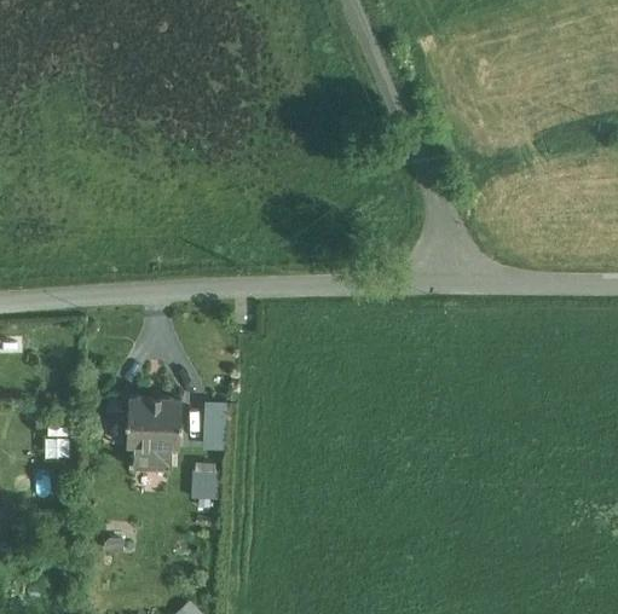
[(182,403),(128,400),(126,450),(133,450),(132,465),(128,465),(128,469),(132,469),(132,470),(171,473),(172,452),(179,452),(182,403)]
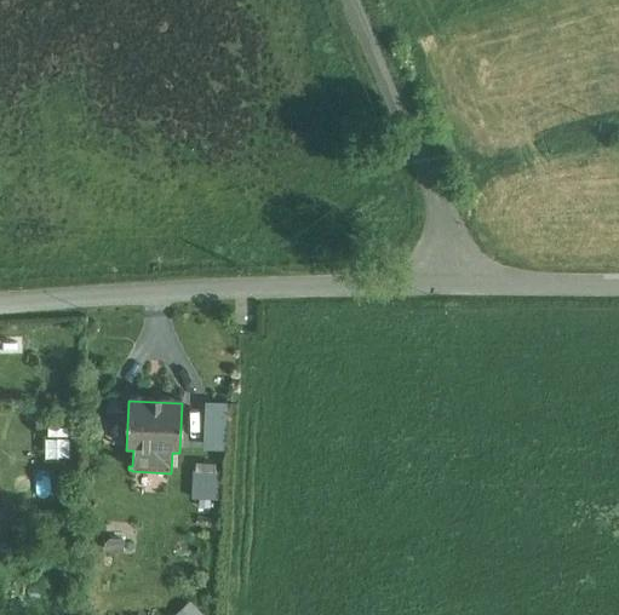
[(227,450),(227,404),(200,403),(199,450),(227,450)]
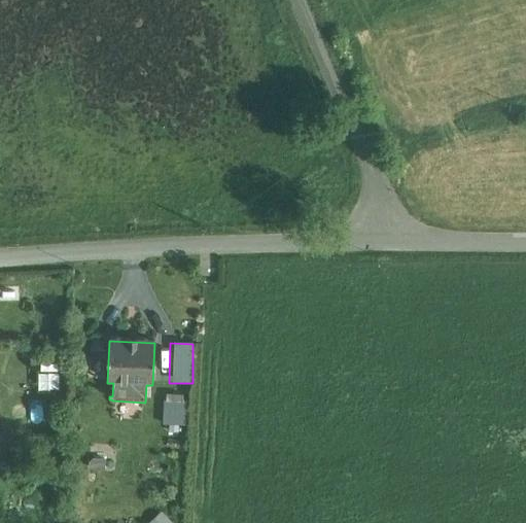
[(184,405),(164,404),(162,427),(182,427),(184,405)]
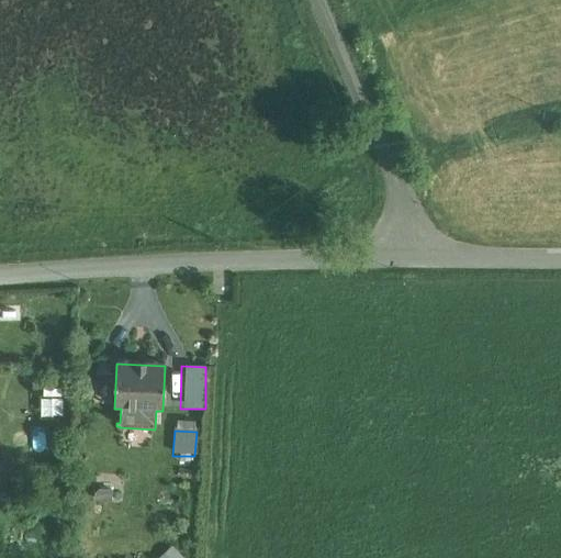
[(91,434),(75,434),(75,443),(90,443),(91,434)]
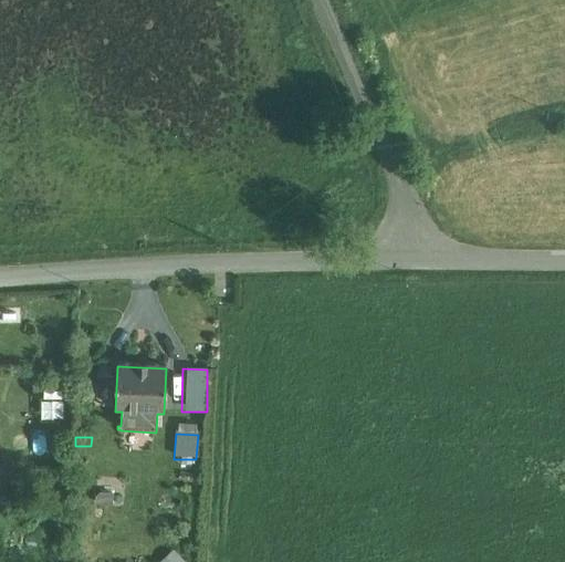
[(6,560),(38,560),(38,552),(40,552),(40,530),(0,529),(0,544),(6,545),(6,560)]
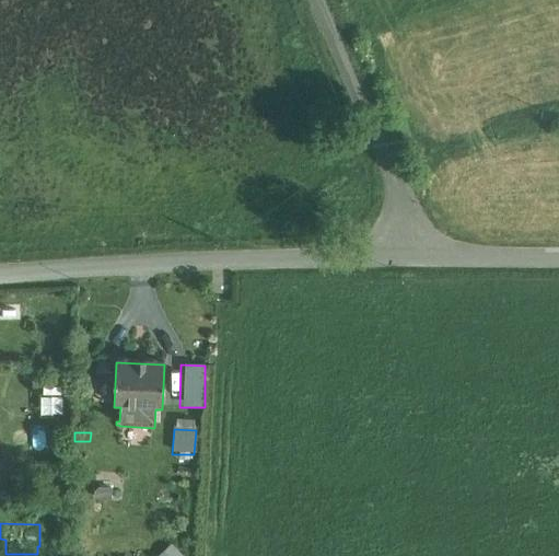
[(182,555),(173,544),(158,555),(182,555)]
